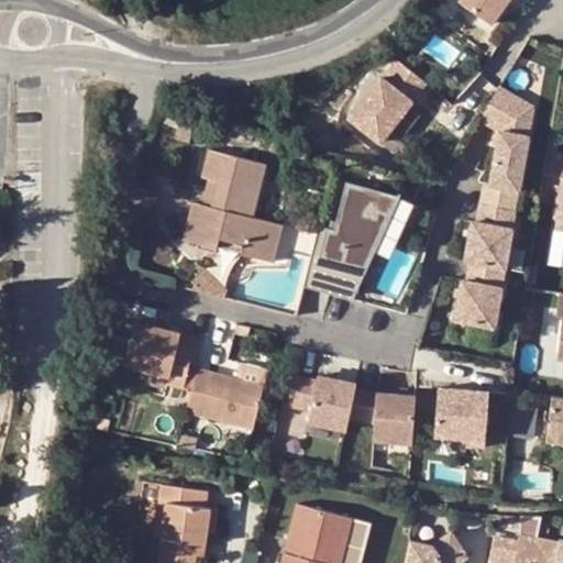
[(490,23),(506,0),(459,0),(490,23)]
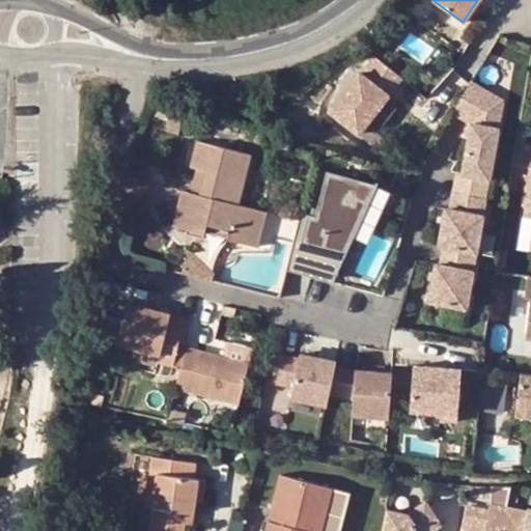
[(365,72),(390,91),(401,77),(376,58),(365,72)]
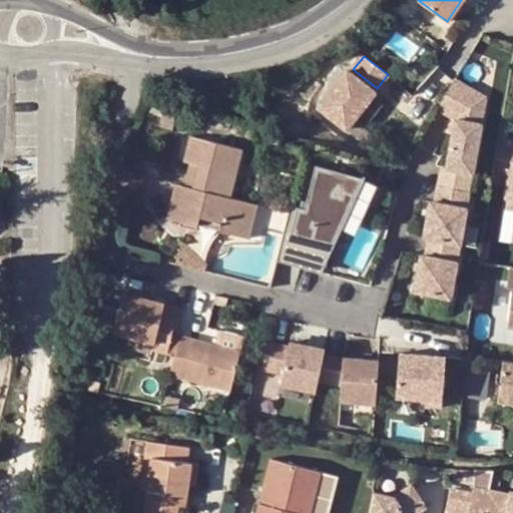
[(351,73),(347,69),(318,106),(346,128),(375,91),(351,73)]
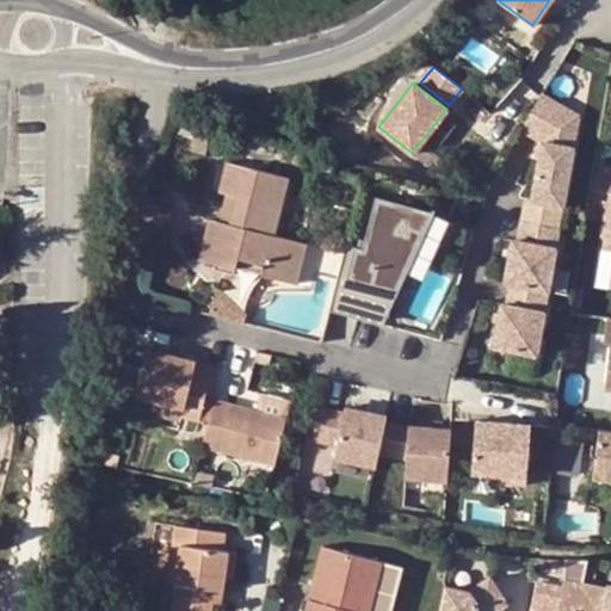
[(449,105),(420,82),(418,87),(446,109),(449,105)]
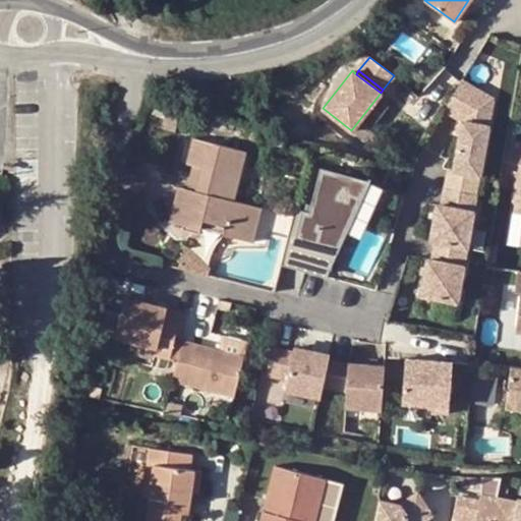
[(463,75),(445,107),(455,114),(476,83),(463,75)]
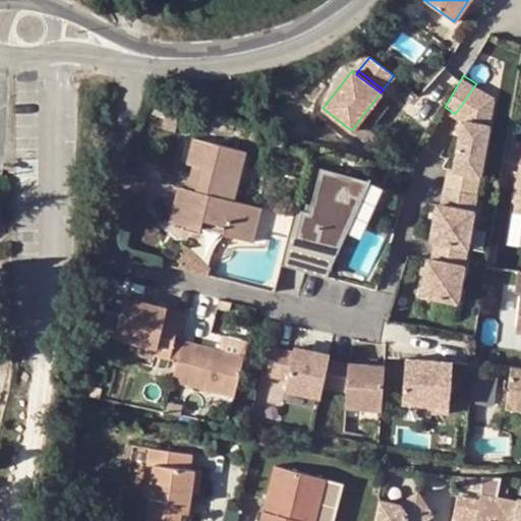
[(476,83),(455,114),(458,116),(485,119),(488,92),(476,83)]
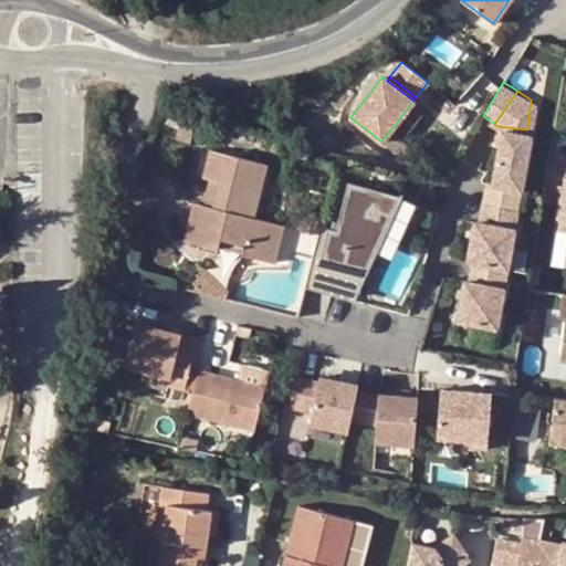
[(527,129),(498,126),(491,181),(521,185),(527,129)]
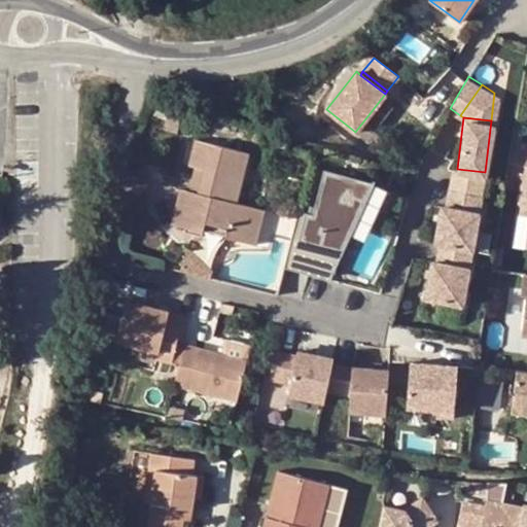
[(286,147),(288,138),(268,133),(266,142),(286,147)]
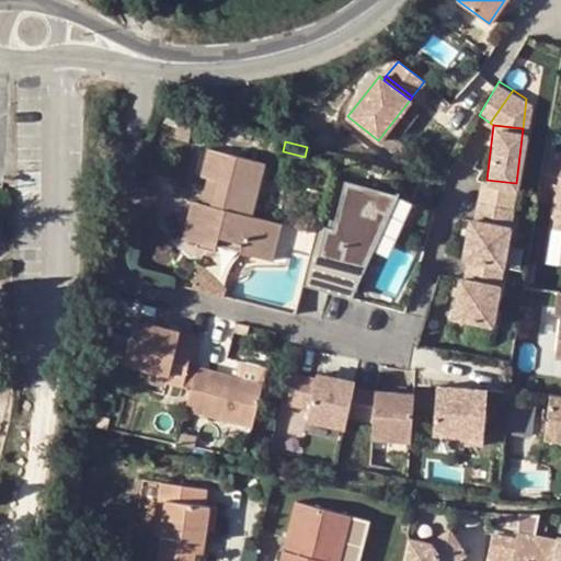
[(194,202),(186,238),(199,241),(217,245),(217,244),(218,237),(244,243),(242,250),(242,253),(274,262),(283,222),(252,216),(260,180),(253,179),(258,160),(209,149),(203,178),(206,179),(217,181),(212,206),(201,203),(194,202)]
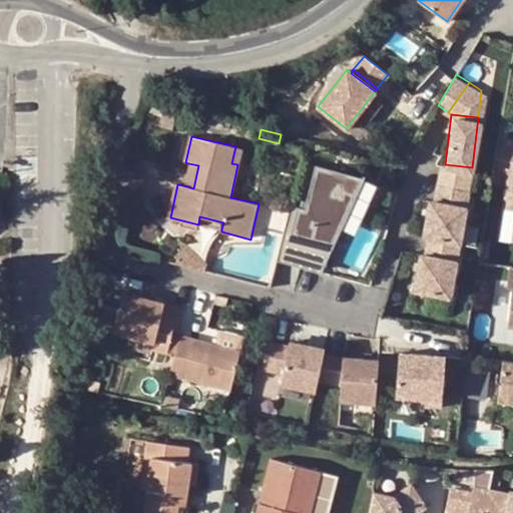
[(512,145),(498,144),(495,159),(512,161),(512,145)]
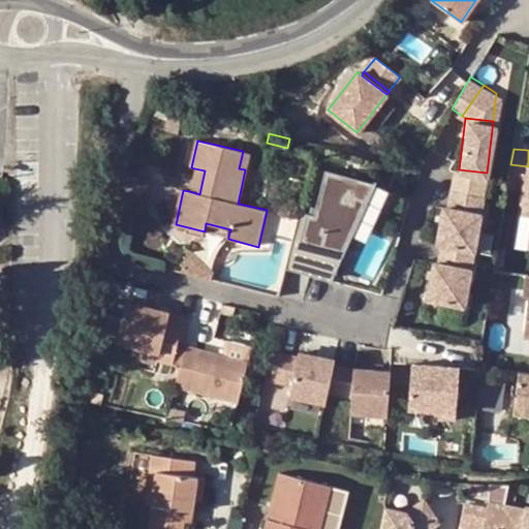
[(239,168),(245,169),(249,153),(243,151),(239,168)]
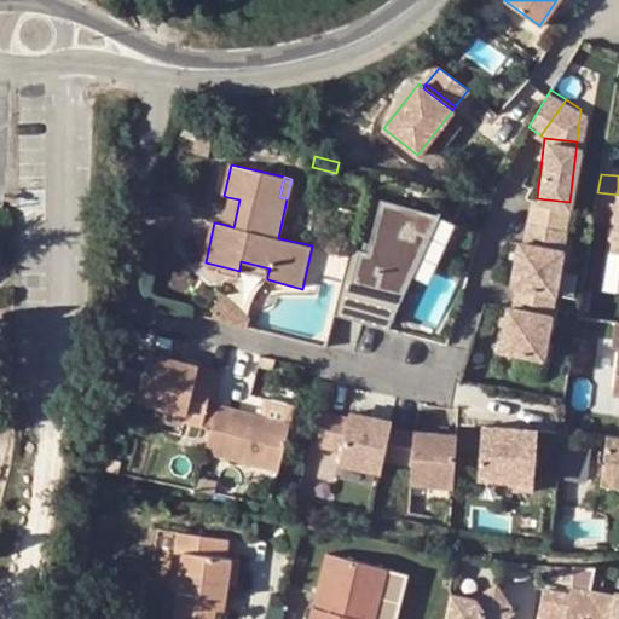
[(618,195),(597,192),(593,219),(611,220),(608,252),(618,252),(618,195)]
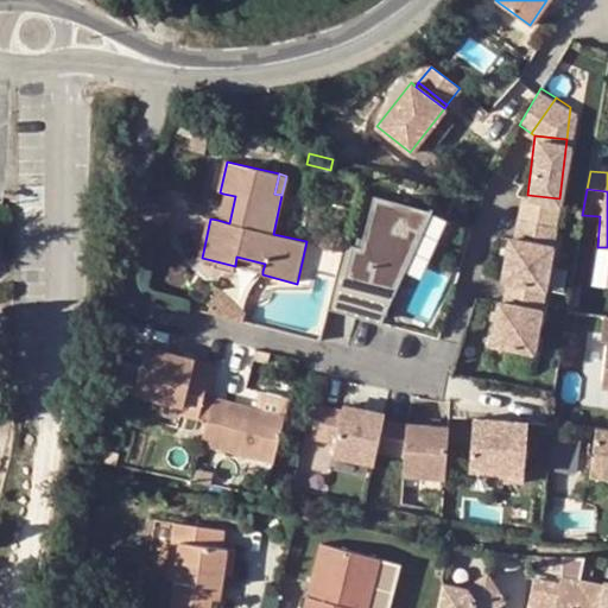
[(235,196),(223,194),(217,220),(229,223),(235,196)]
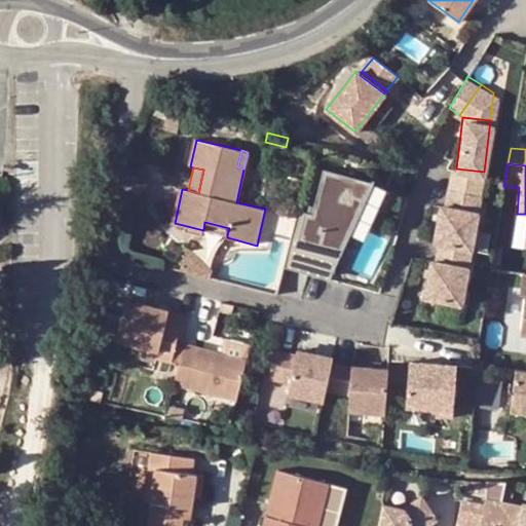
[(456,168),(453,187),(482,190),(484,172),(456,168)]
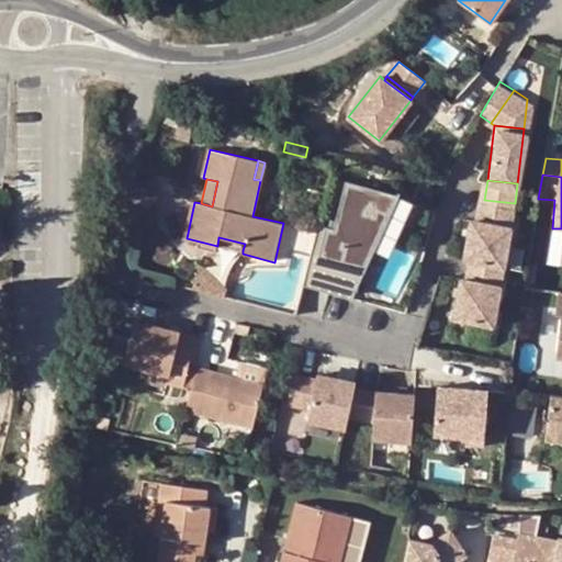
[(326,226),(318,258),(364,270),(398,195),(345,181),(333,228),(326,226)]
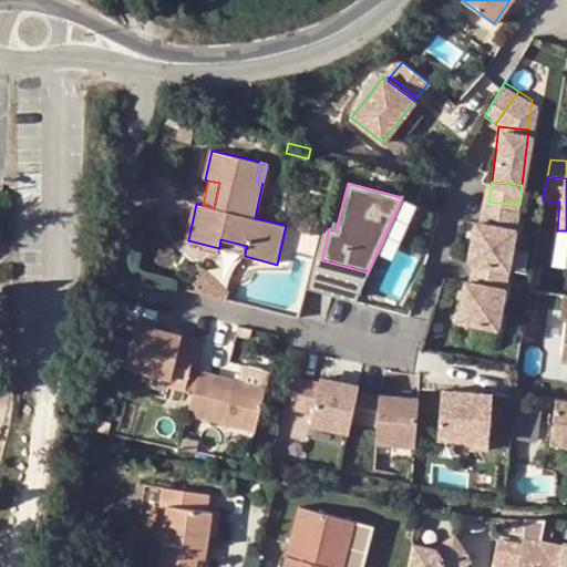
[(463,319),(505,323),(519,205),(483,200),(481,220),(475,219),(471,259),(475,260),(473,279),(468,279),(463,319)]
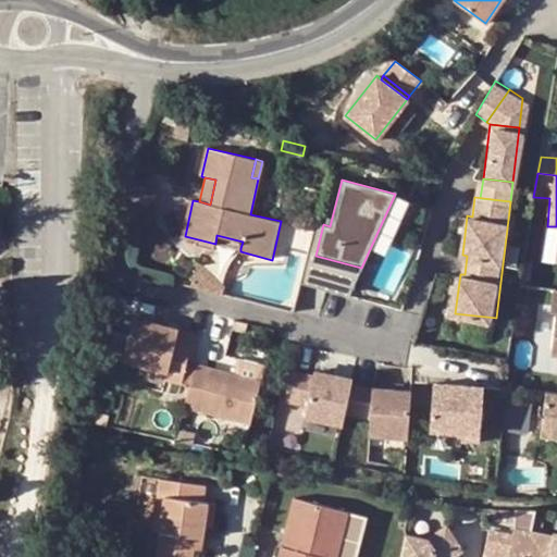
[(281,221),(272,260),(283,262),(292,224),(281,221)]
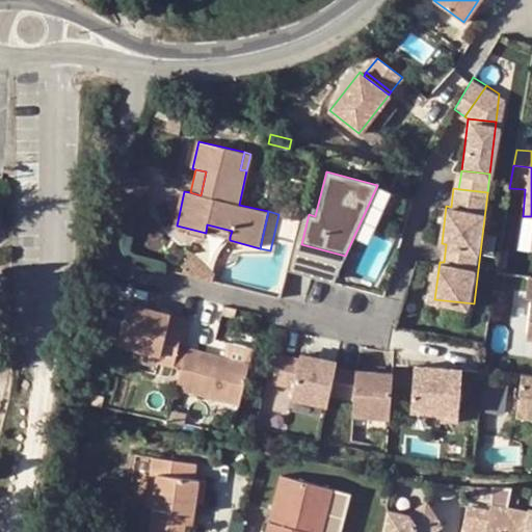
[(301,244),(309,214),(301,213),(287,271),(333,282),(345,256),(301,244)]
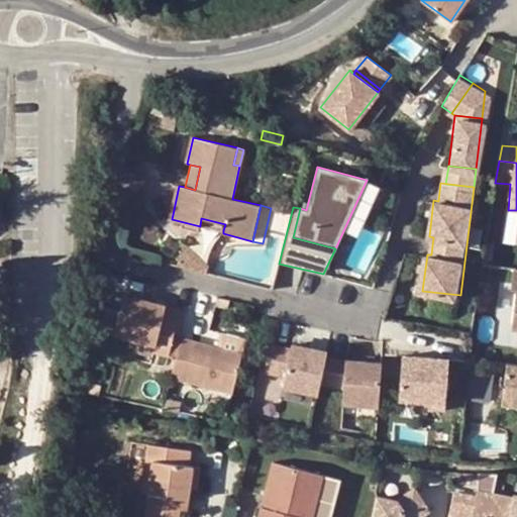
[(201,218),(200,225),(223,230),(225,224),(201,218)]
